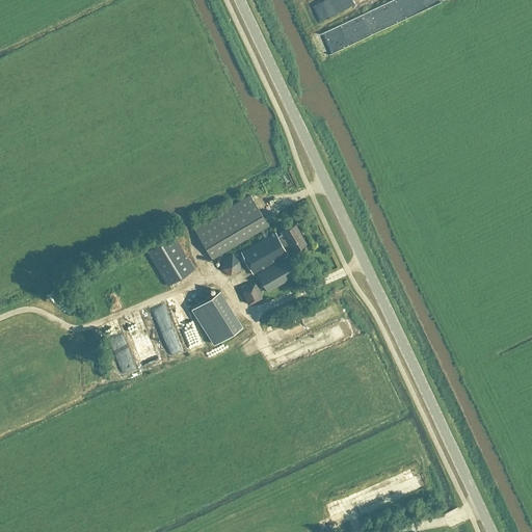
[(353,0),(326,0),(302,10),(311,30),(340,18),(337,10),(355,3),(353,0)]
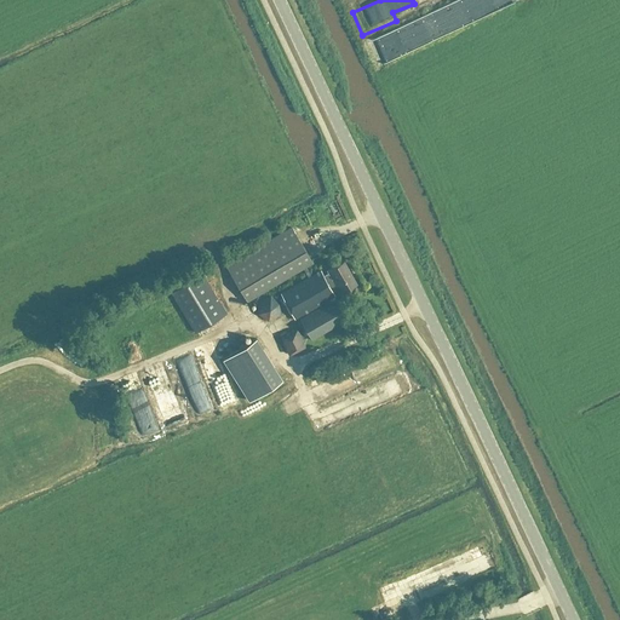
[(291,228),(225,267),(246,302),(303,269),(308,279),(281,294),(293,320),(328,300),(329,303),(299,320),(311,340),(328,332),(346,320),(333,297),(334,297),(332,292),(337,290),(339,293),(356,283),(343,262),(327,271),(328,274),(323,276),(320,271),(310,277),(305,268),(313,264),(291,228)]
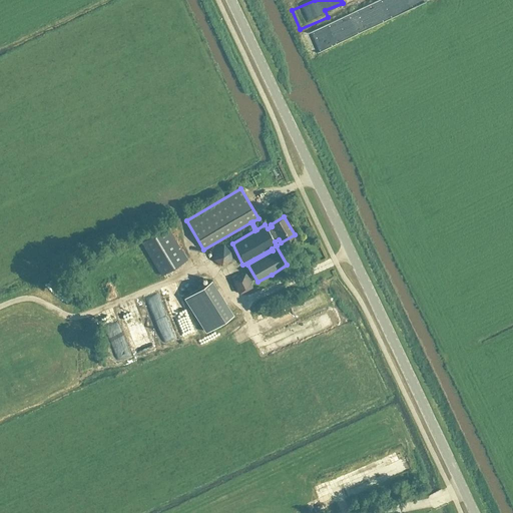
[(161,276),(186,261),(167,227),(141,243),(161,276)]
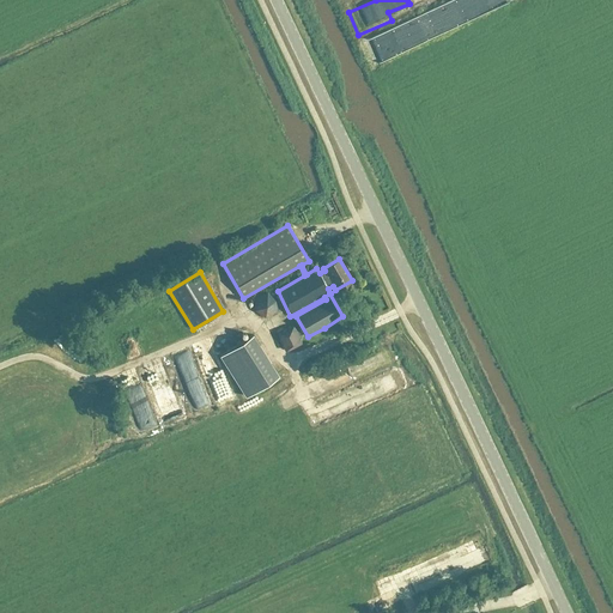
[(275,334),(285,352),(301,344),(292,326),(275,334)]
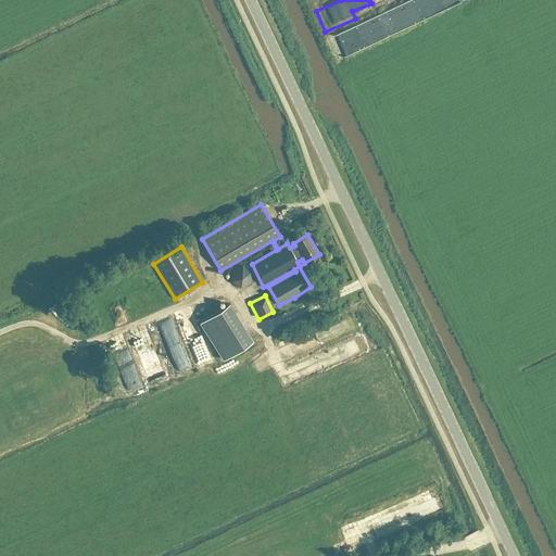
[(201,325),(222,365),(253,349),(234,308),(201,325)]
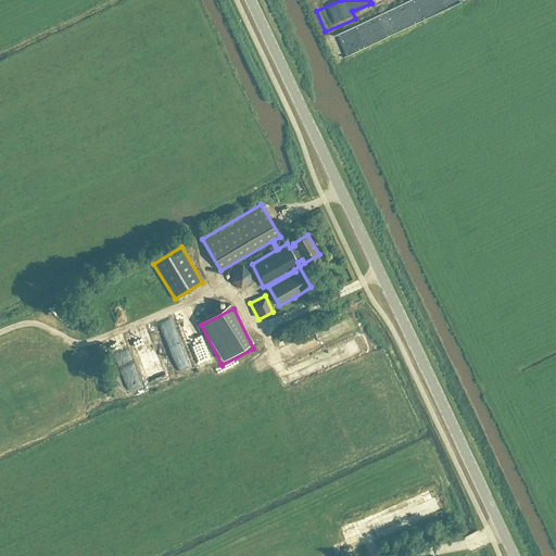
[(144,386),(159,381),(144,337),(130,341),(144,386)]
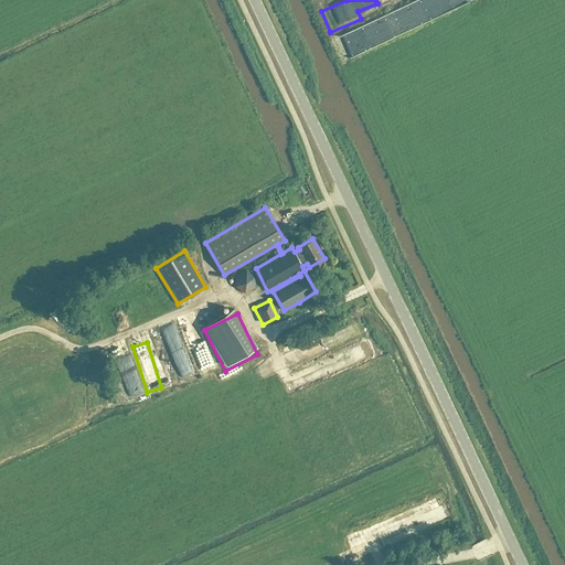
[(343,355),(348,365),(370,358),(365,347),(343,355)]
